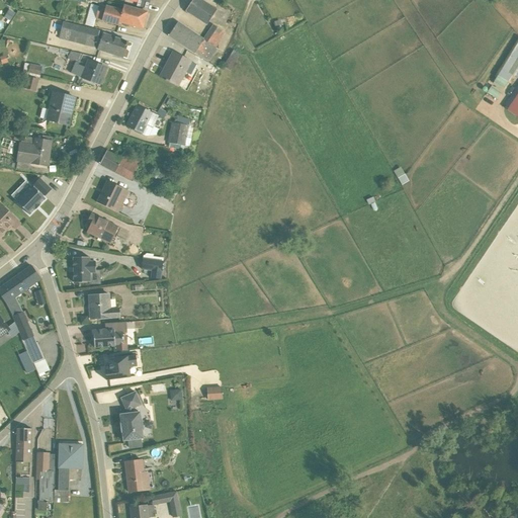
[(137,0),(136,7),(147,10),(149,0),(137,0)]
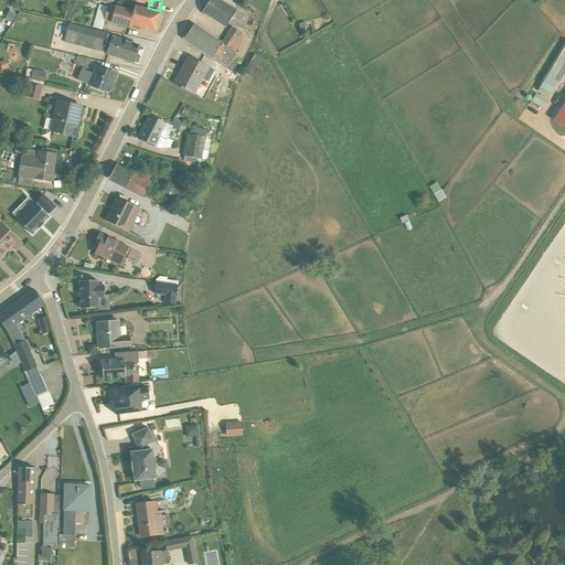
[(217,0),(209,0),(201,12),(224,28),(235,12),(217,0)]
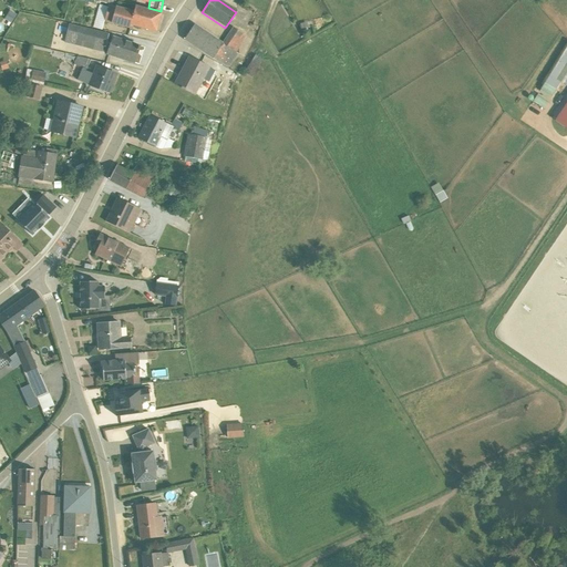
[(98,4),(91,28),(101,30),(103,22),(107,7),(98,4)]
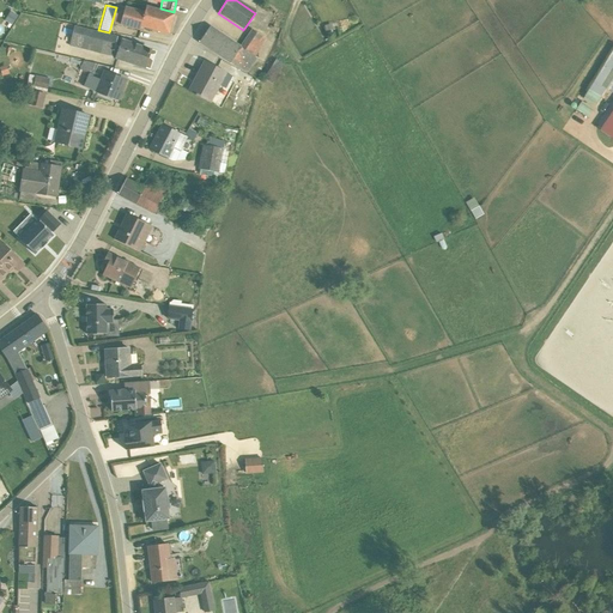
[(144,12),(117,5),(116,7),(111,24),(139,32),(141,28),(144,12)]
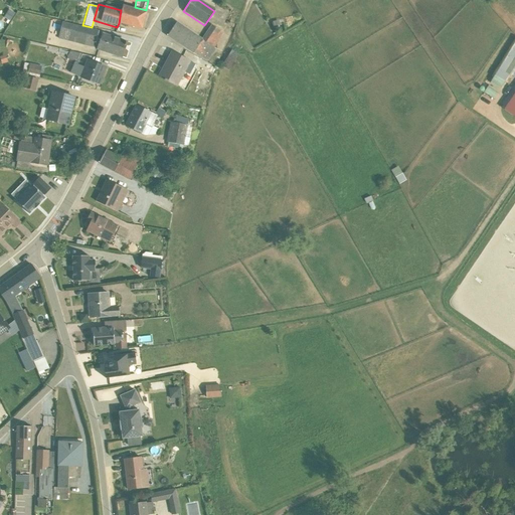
[(146,13),(122,6),(121,10),(119,23),(141,29),(146,13)]
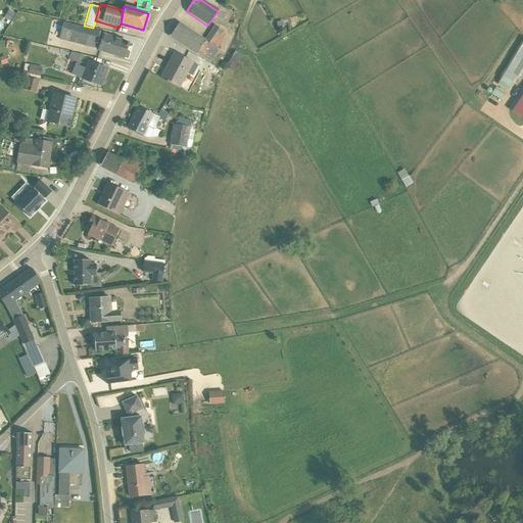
[(98,51),(123,58),(128,44),(99,34),(100,32),(63,22),(58,40),(94,49),(97,50),(98,51)]
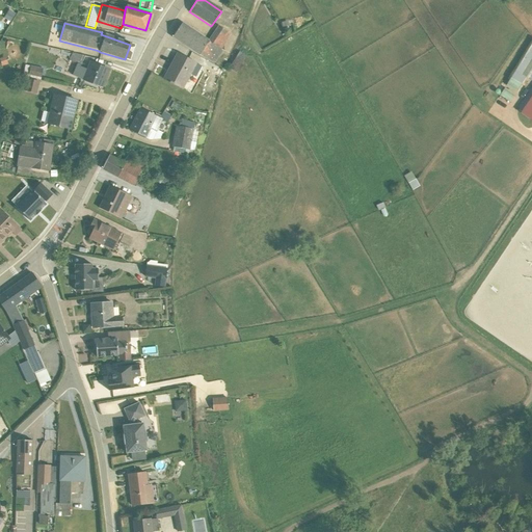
[(182,24),(173,37),(200,55),(214,63),(222,51),(221,50),(230,34),(218,26),(207,41),(182,24)]
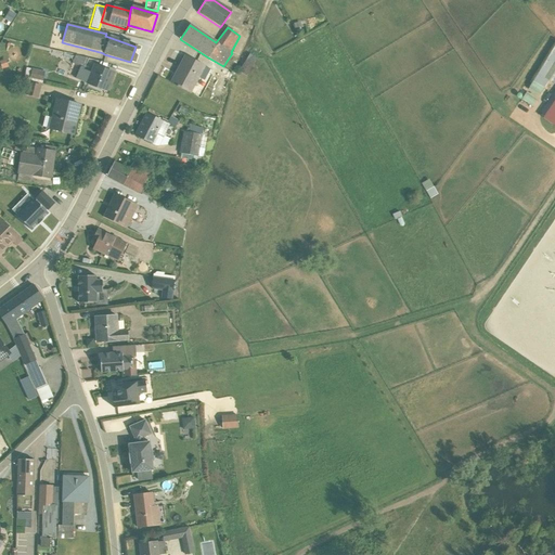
[(554,46),(527,90),(538,97),(543,89),(544,89),(549,81),(554,86),(554,46)]
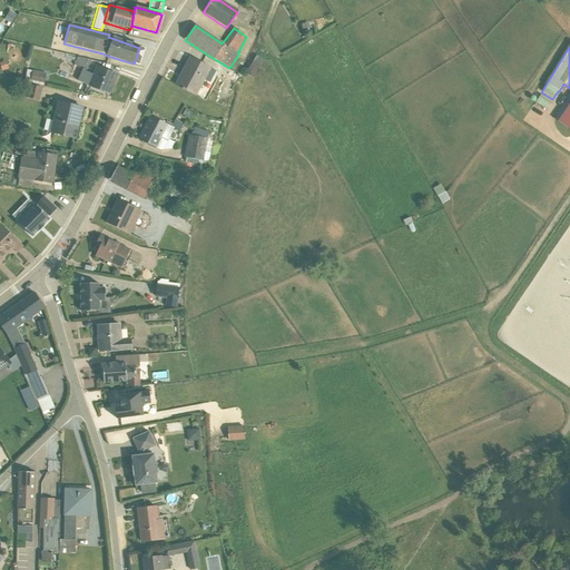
[(75,65),(87,70),(90,61),(77,58),(75,65)]
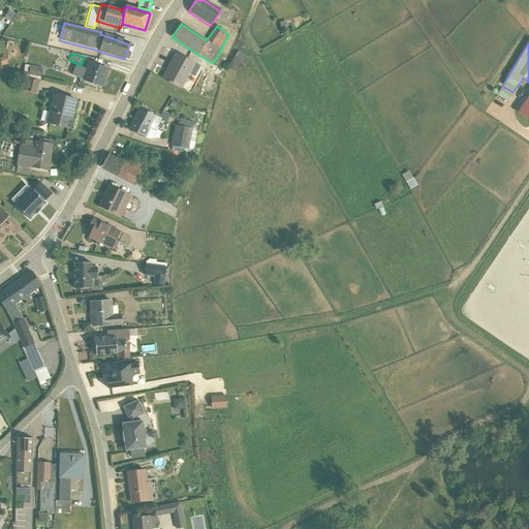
[(195,64),(176,54),(162,80),(182,89),(195,64)]
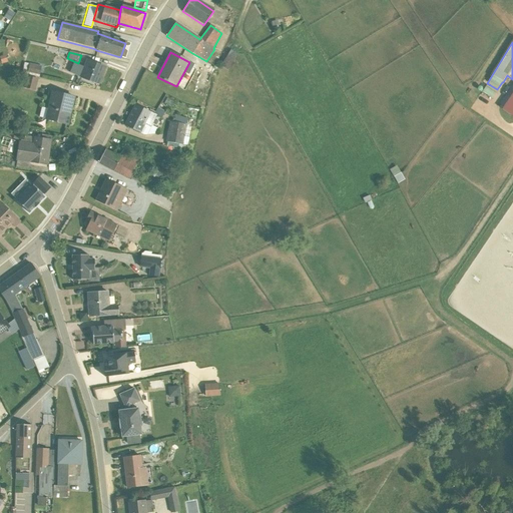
[(228,69),(234,60),(228,55),(221,64),(228,69)]
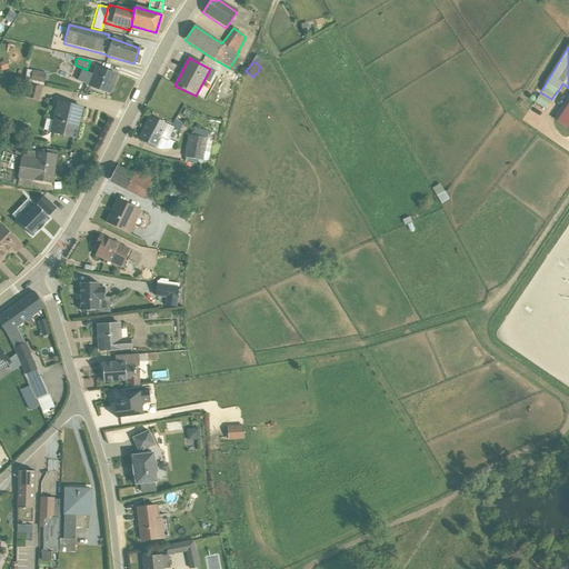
[(90,79),(88,86),(108,93),(109,92),(110,92),(113,87),(111,86),(116,76),(96,67),(92,73),(90,73),(88,79),(90,79)]
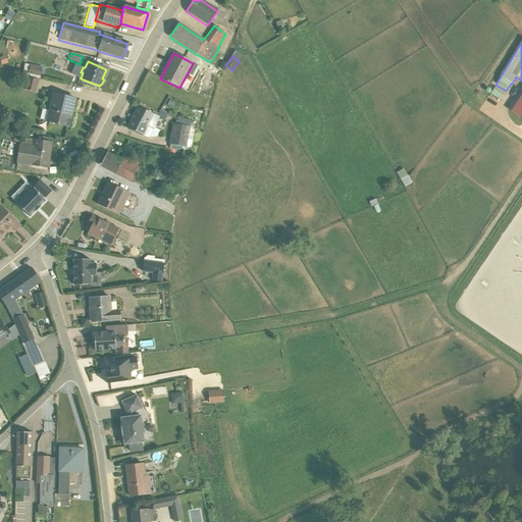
[(38,81),(27,79),(23,90),(35,93),(38,81)]
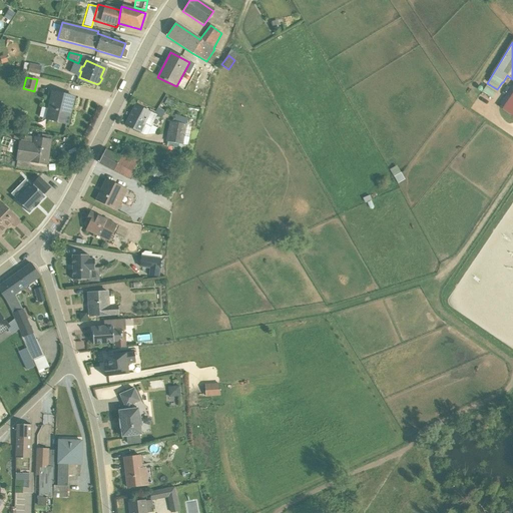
[(512,90),(501,109),(512,117),(512,90)]
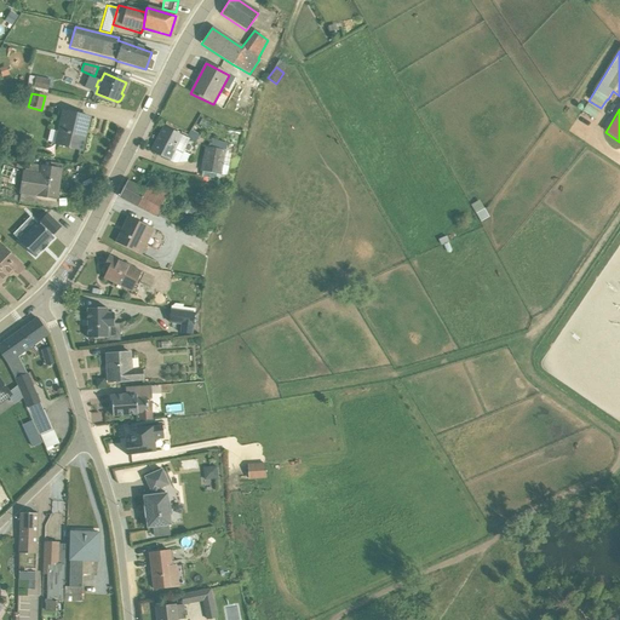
[(62,112),(53,144),(81,150),(89,118),(62,112)]
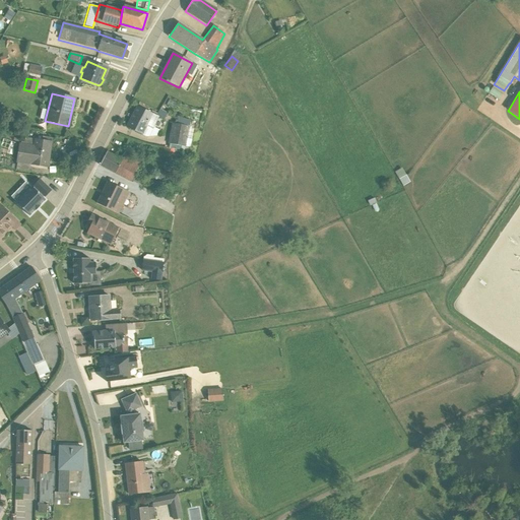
[(177,105),(169,100),(166,106),(174,110),(177,105)]
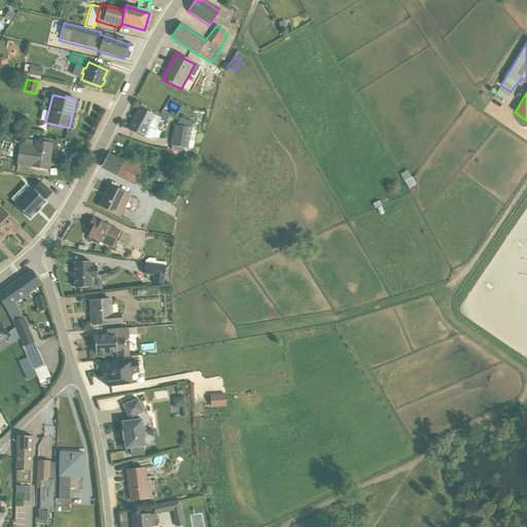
[(128,129),(147,139),(151,138),(157,138),(161,132),(155,130),(161,118),(166,121),(169,115),(162,111),(157,117),(139,108),(128,129)]
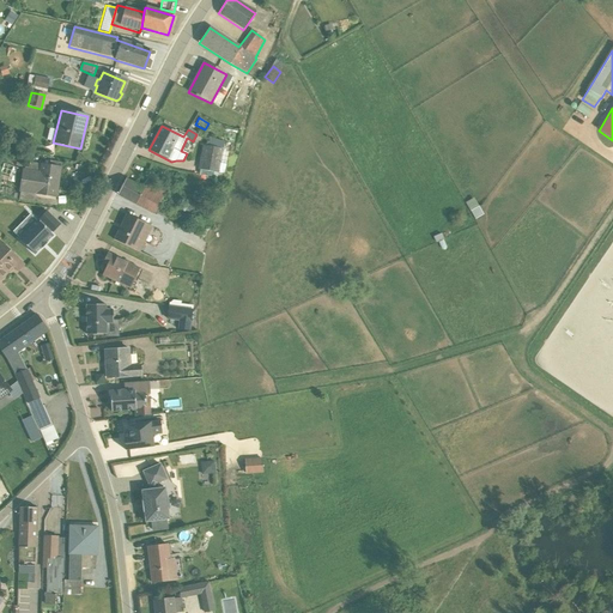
[(199,170),(198,176),(217,178),(217,176),(219,176),(222,164),(220,164),(223,143),(208,139),(207,147),(201,146),(198,170),(199,170)]
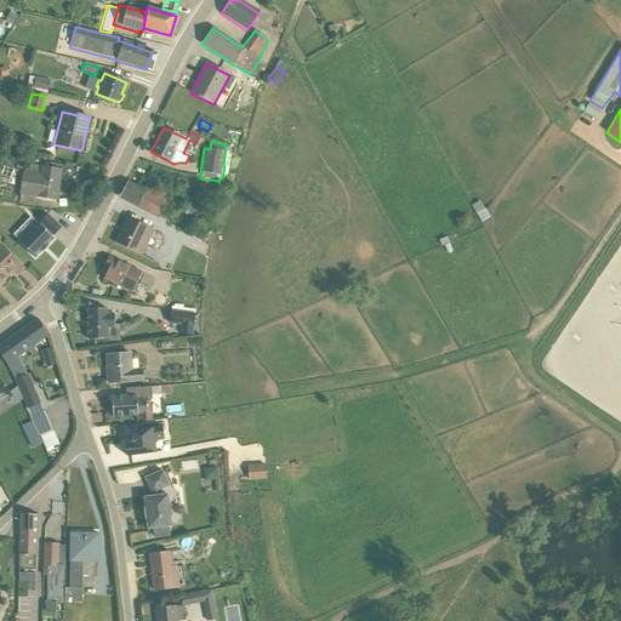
[(22,172),(20,194),(18,204),(55,209),(61,171),(64,166),(50,164),(49,169),(26,165),(24,172),(22,172)]
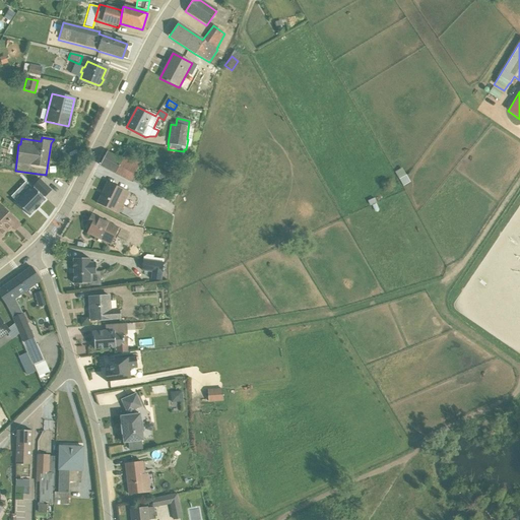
[(121,159),(107,152),(100,166),(130,182),(131,181),(149,192),(150,190),(151,191),(152,188),(145,184),(145,183),(139,179),(140,178),(134,175),(136,171),(138,171),(139,169),(138,168),(141,161),(125,152),(121,159)]
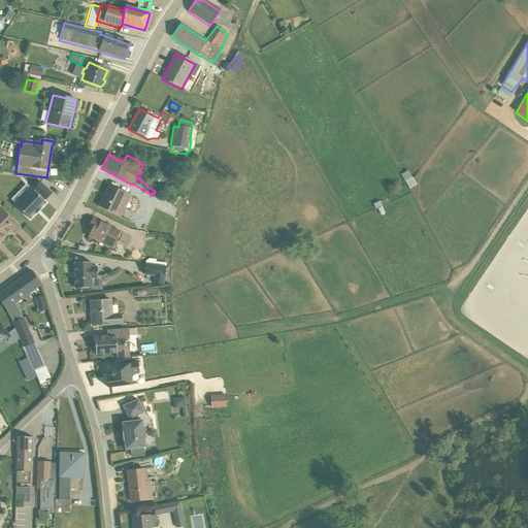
[(153,169),(145,165),(142,170),(150,175),(153,169)]
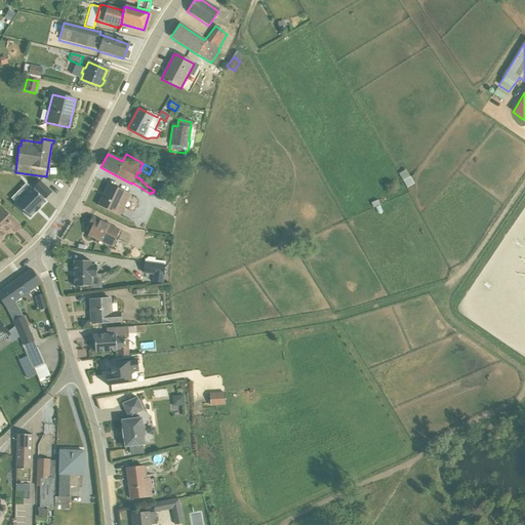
[(400,172),(406,188),(414,185),(407,169),(400,172)]
